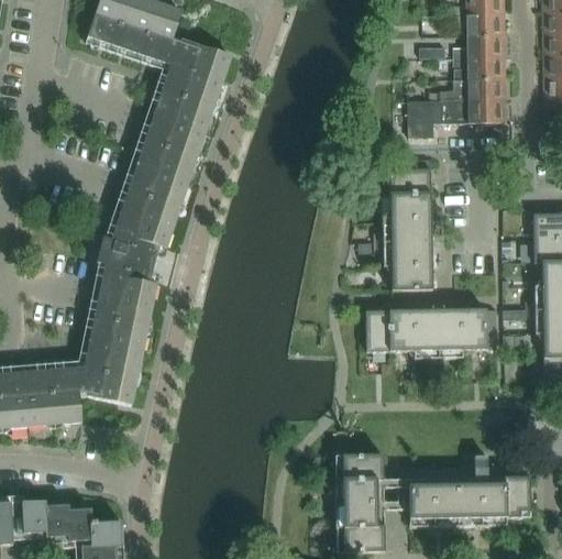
[(0,420),(10,419),(11,426),(45,424),(44,417),(63,416),(63,422),(81,420),(79,396),(79,390),(88,392),(87,395),(119,402),(131,404),(134,386),(129,385),(132,366),(139,368),(145,335),(139,333),(143,315),(150,316),(156,283),(150,282),(160,245),(165,248),(176,215),(171,214),(176,196),(183,198),(194,165),(187,163),(194,145),(199,148),(210,116),(205,113),(210,96),(217,98),(222,80),(216,78),(219,70),(224,73),(231,55),(218,51),(182,39),(179,45),(171,42),(182,11),(164,4),(162,11),(155,9),(157,2),(150,0),(138,0),(138,2),(131,0),(99,0),(87,36),(85,42),(90,44),(97,46),(100,47),(105,48),(120,54),(124,55),(144,62),(147,63),(161,67),(162,68),(160,75),(105,237),(103,236),(97,262),(98,262),(89,305),(78,360),(0,365),(0,420)]
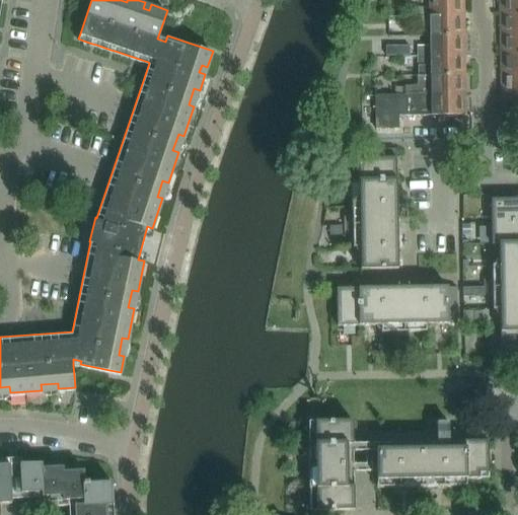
[(432,0),(432,3),(411,4),(411,13),(464,12),(463,0),(432,0)]
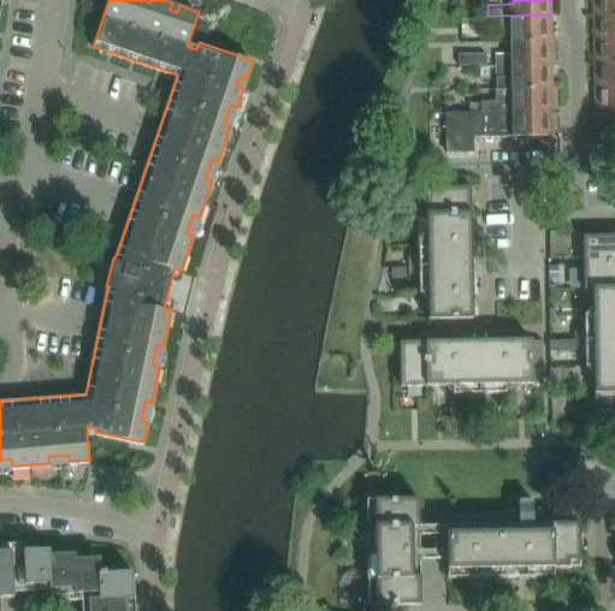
[(593,0),(595,15),(614,13),(614,0),(593,0)]
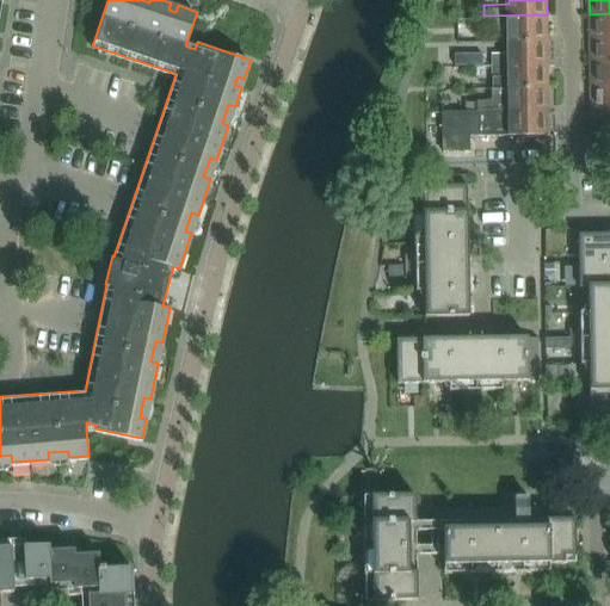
[(609,13),(590,14),(590,38),(609,37),(609,13)]
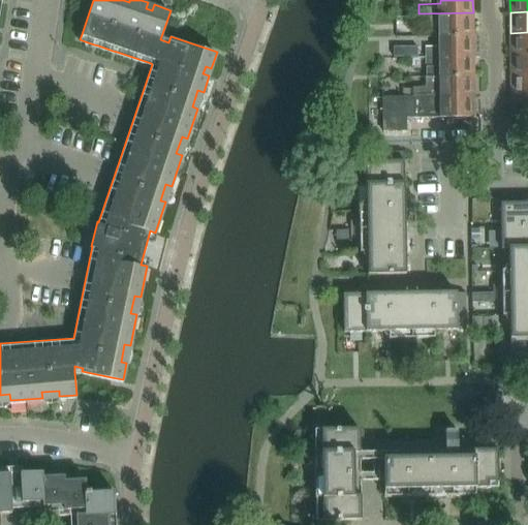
[(473,12),(418,13),(418,25),(440,24),(440,33),(473,33),(473,12)]
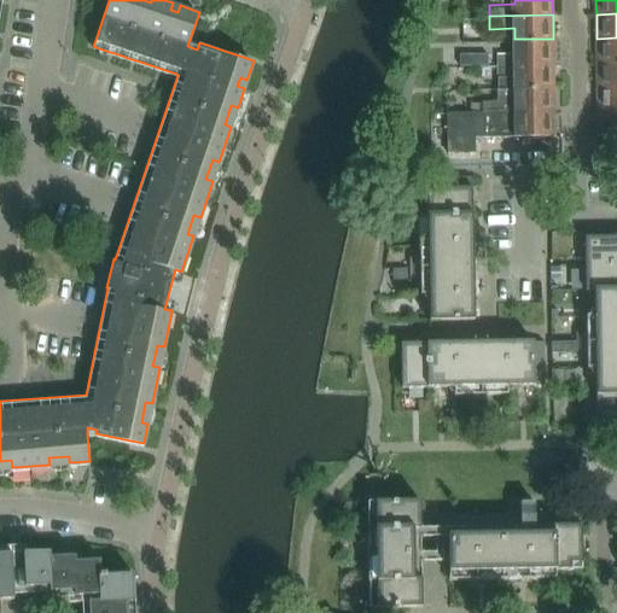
[(616,38),(597,39),(598,63),(616,62),(616,38)]
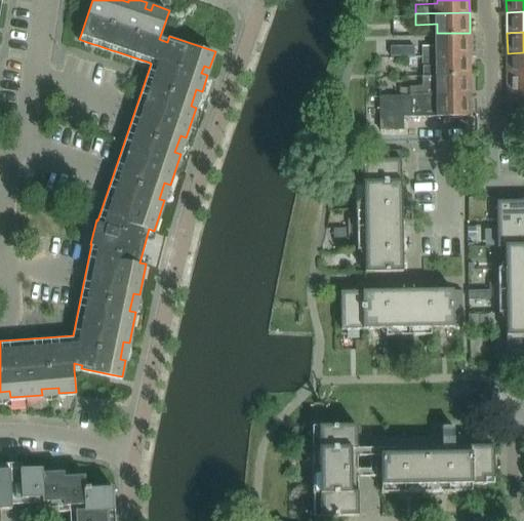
[(470,33),(437,33),(437,42),(422,43),(422,53),(470,52),(470,33)]
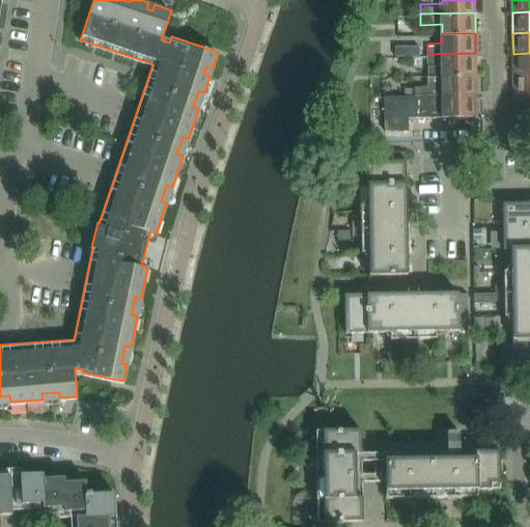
[(427,54),(427,74),(475,74),(475,53),(427,54)]
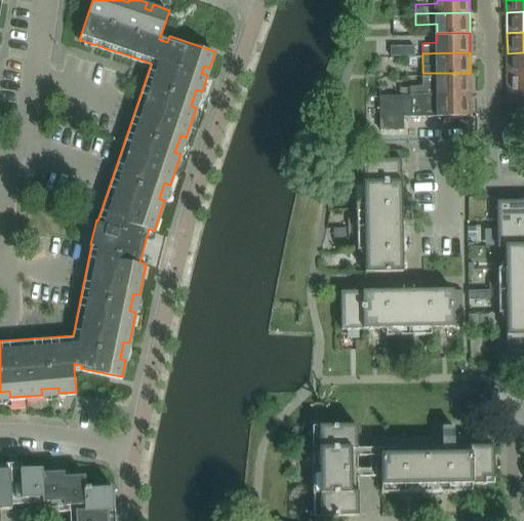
[(508,73),(523,72),(523,52),(508,53),(508,73)]
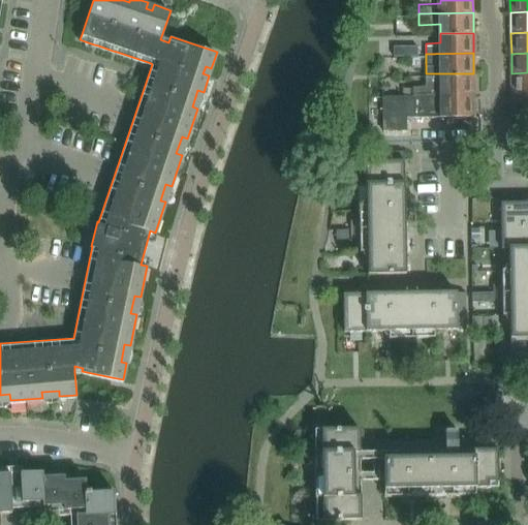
[(511,93),(527,92),(527,72),(511,73),(511,93)]
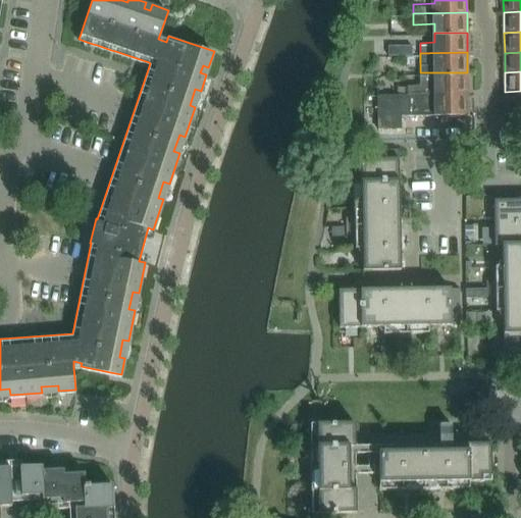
[(408,84),(408,93),(468,92),(467,72),(420,72),(420,84),(408,84)]
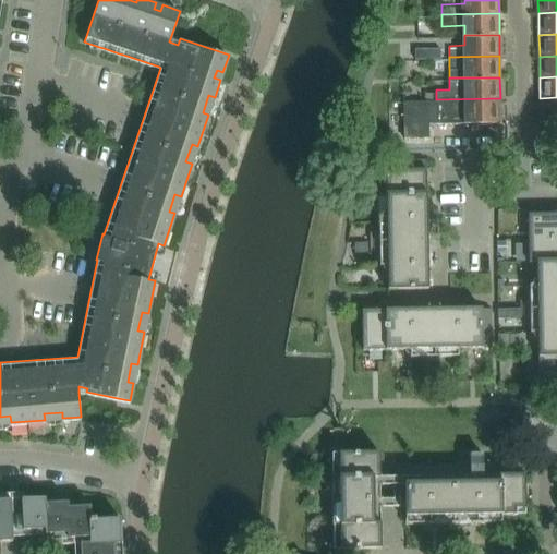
[(436,89),(426,89),(426,99),(436,99),(436,89)]
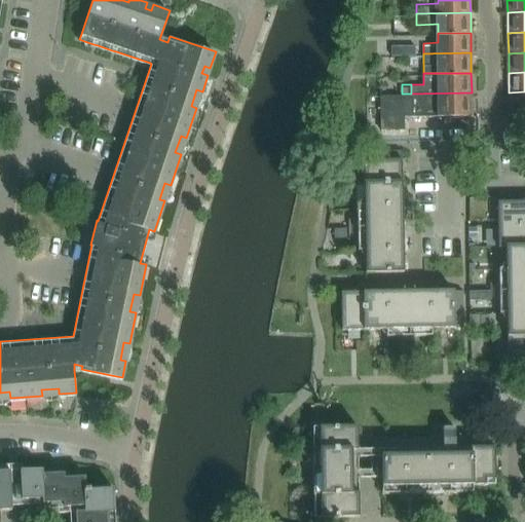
[(524,91),(509,92),(510,108),(511,108),(511,113),(524,112),(524,91)]
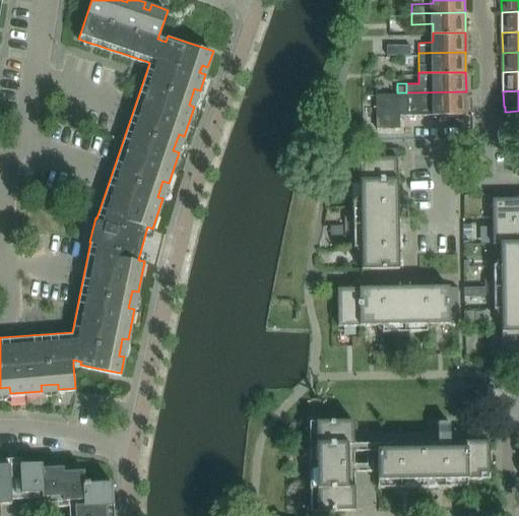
[(466,91),(406,92),(397,92),(377,92),(377,126),(401,126),(401,113),(439,113),(457,113),(466,112),(466,110),(468,108),(468,101),(466,99),(466,91)]
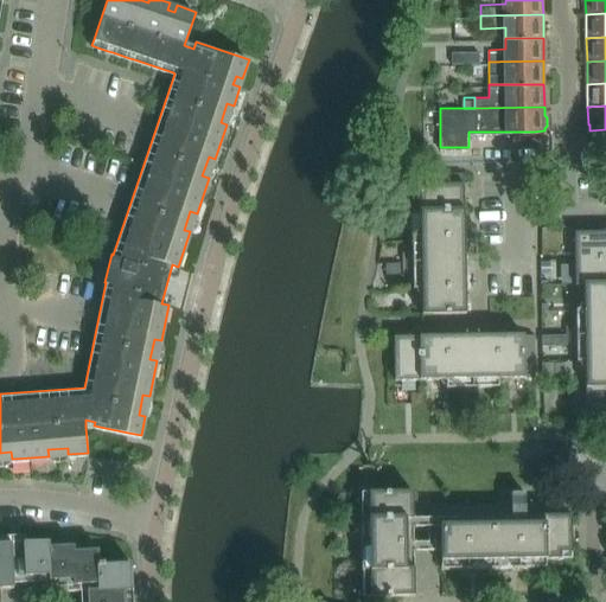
[(422,286),(422,312),(466,311),(464,181),(463,181),(463,171),(420,171),(420,181),(421,234),(413,234),(413,250),(402,250),(403,269),(413,269),(413,286),(422,286)]
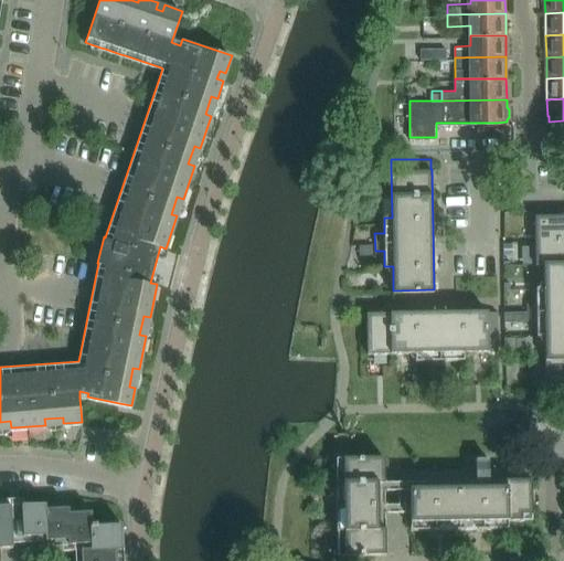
[(545,382),(563,381),(563,213),(535,214),(535,263),(543,263),(544,285),(536,285),(536,300),(527,300),(528,319),(536,319),(536,335),(544,335),(545,382)]
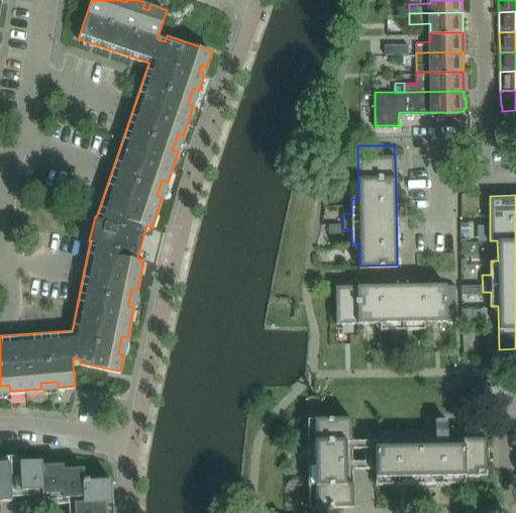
[(446,319),(455,319),(455,283),(446,283),(335,285),(336,322),(380,321),(380,328),(394,328),(394,336),(411,336),(411,328),(425,327),(424,320),(446,320),(446,319)]
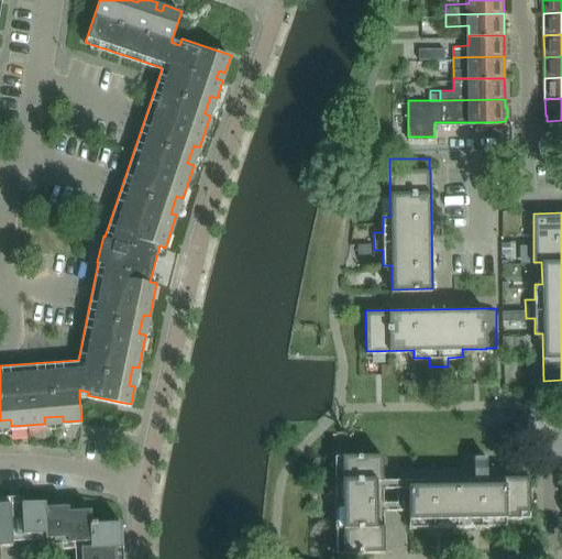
[(383,453),(334,453),(334,479),(335,503),(335,526),(335,551),(375,550),(384,550),(384,526),(384,511),(384,508),(384,507),(384,501),(383,486),(383,478),(383,453)]
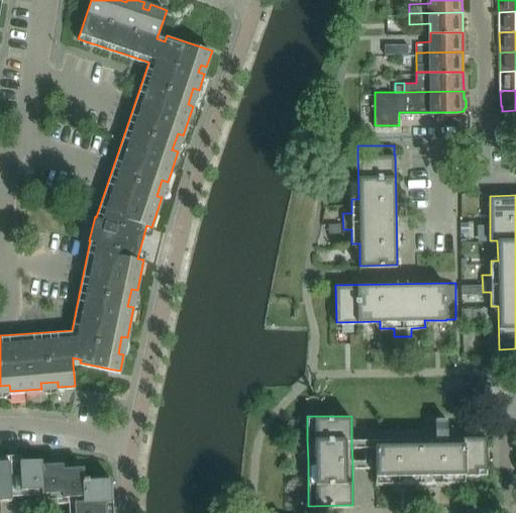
[(435,437),(375,438),(376,466),(376,469),(376,483),(466,481),(465,474),(487,474),(486,436),(465,436),(458,436),(458,428),(453,428),(453,423),(447,423),(447,417),(435,417),(435,437)]
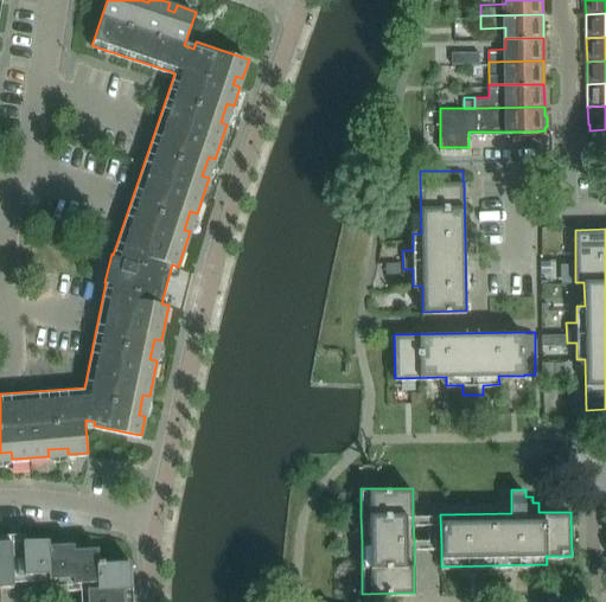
[(441,546),(440,514),(428,514),(413,514),(413,524),(414,539),(414,546),(429,546),(441,546)]
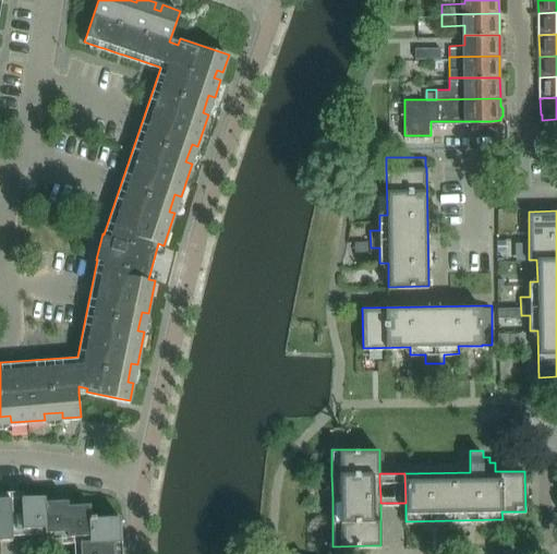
[(0,539),(13,538),(12,533),(17,533),(16,496),(15,490),(10,490),(0,490),(0,539)]
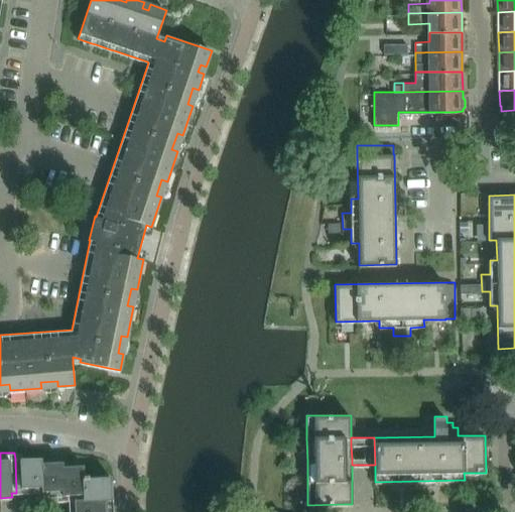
[(19,453),(14,453),(15,459),(16,493),(36,492),(36,497),(56,496),(57,500),(67,500),(69,500),(69,511),(113,511),(111,476),(89,477),(89,476),(85,476),(84,464),(71,465),(67,466),(63,466),(62,461),(50,462),(45,462),(42,462),(42,458),(30,458),(29,458),(23,459),(23,453),(19,453)]
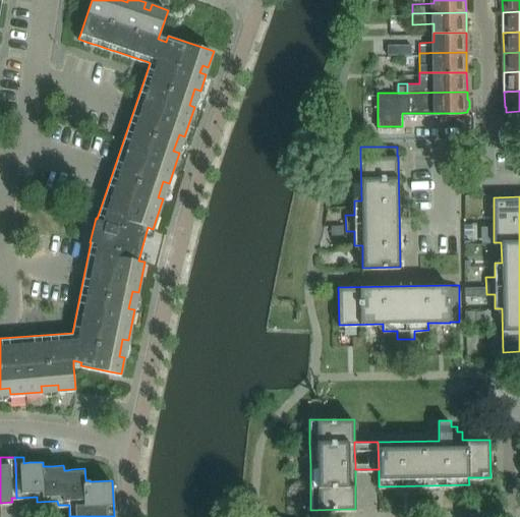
All buildings are outlined.
